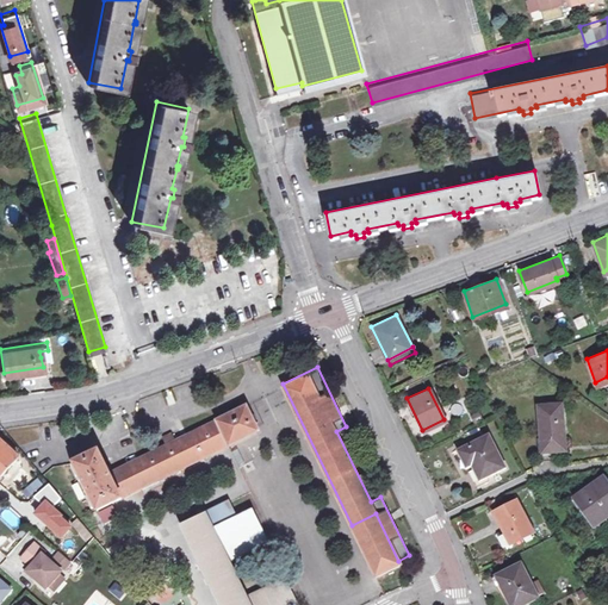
[(535,403),(540,449),(564,447),(559,401),(535,403)]
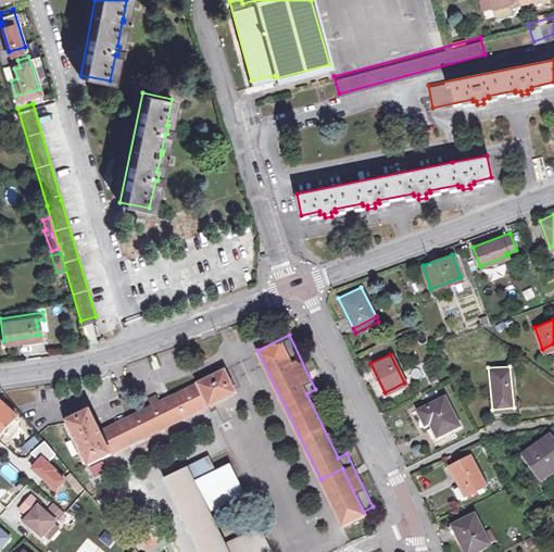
[(223,367),(160,398),(152,402),(99,428),(88,406),(66,418),(87,462),(234,389),(223,367)]
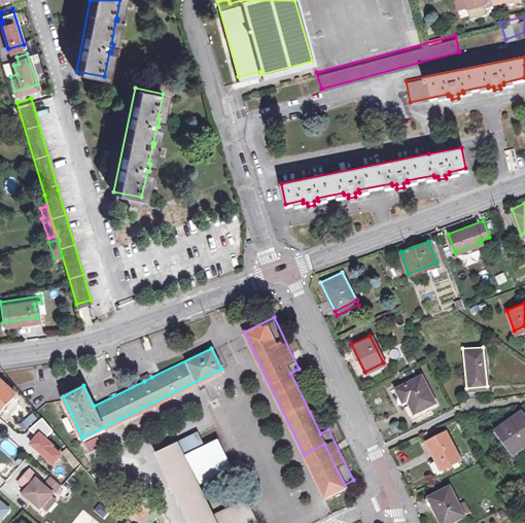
[(406,356),(409,361),(415,358),(412,352),(406,356)]
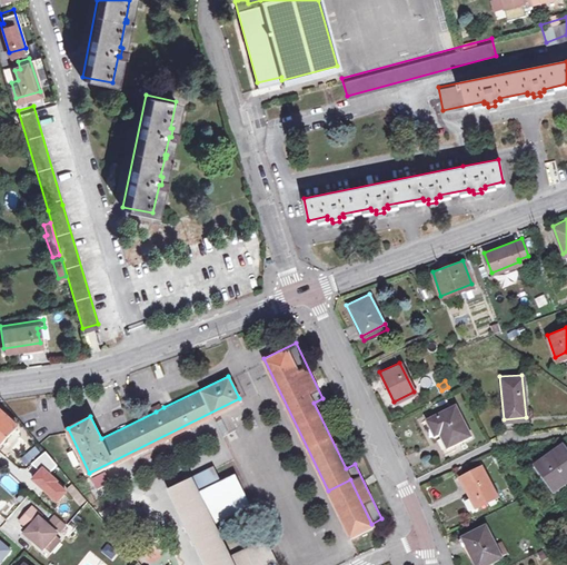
[(436,400),(438,406),(446,403),(444,397),(436,400)]
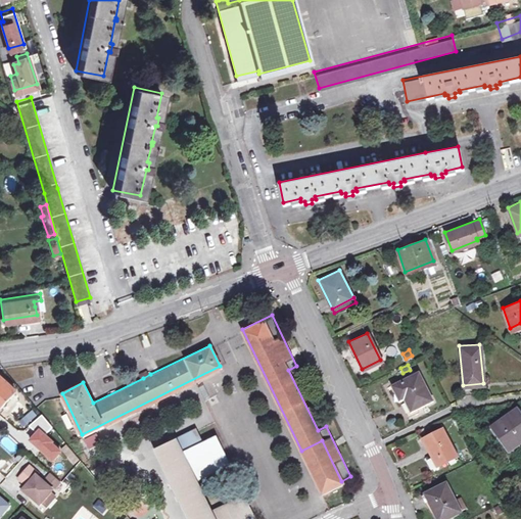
[(140,372),(143,378),(150,374),(147,368),(140,372)]
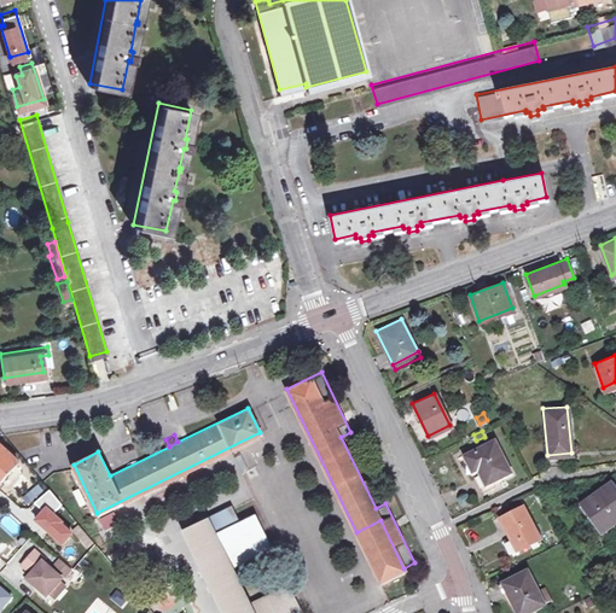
[(464,453),(482,490),(494,484),(492,478),(507,470),(493,438),(464,453)]
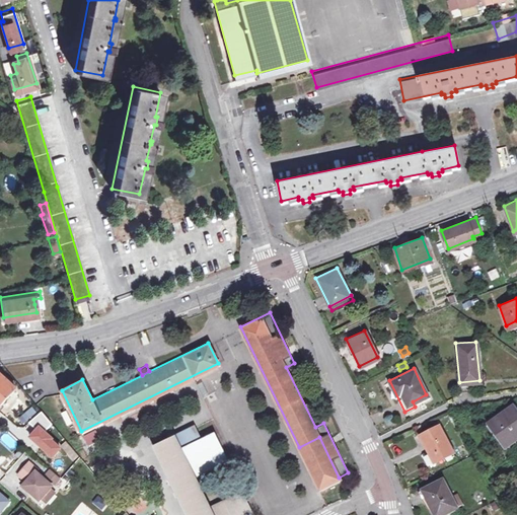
[(0,401),(14,386),(0,372),(0,401)]
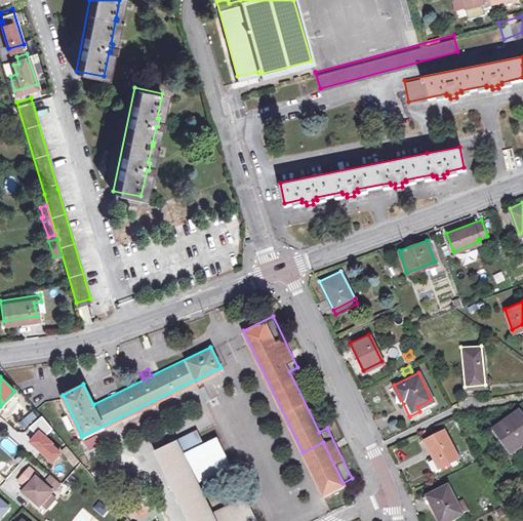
[(492,426),(510,450),(522,440),(522,421),(522,419),(522,416),(517,408),(492,426)]
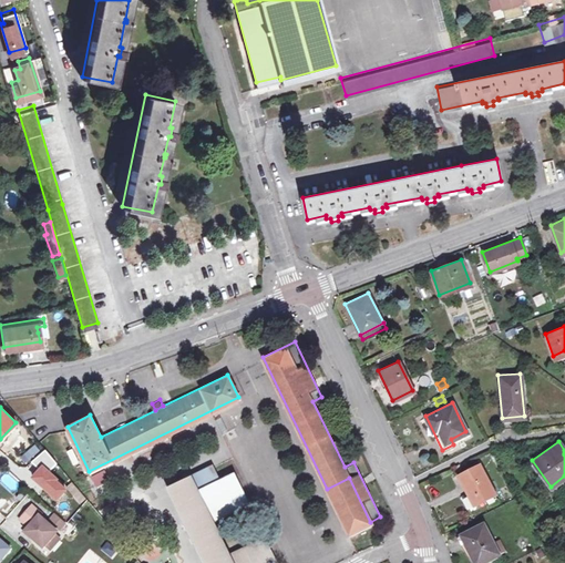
[(44,446),(30,458),(39,466),(32,474),(57,495),(64,485),(54,477),(57,474),(48,468),(55,459),(44,446)]
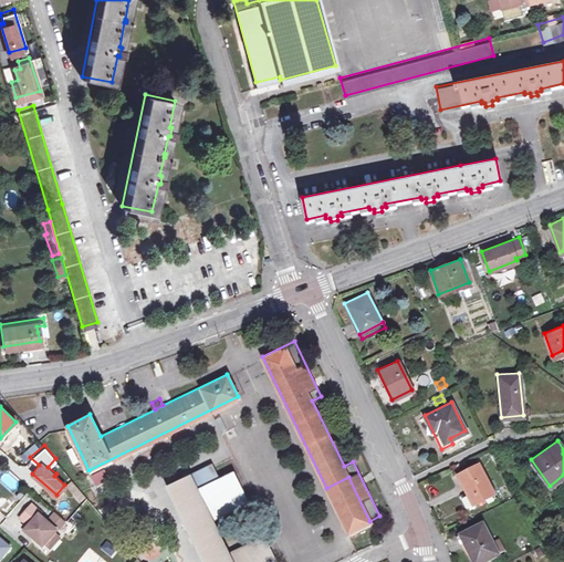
[(499,449),(501,457),(515,453),(512,445),(499,449)]
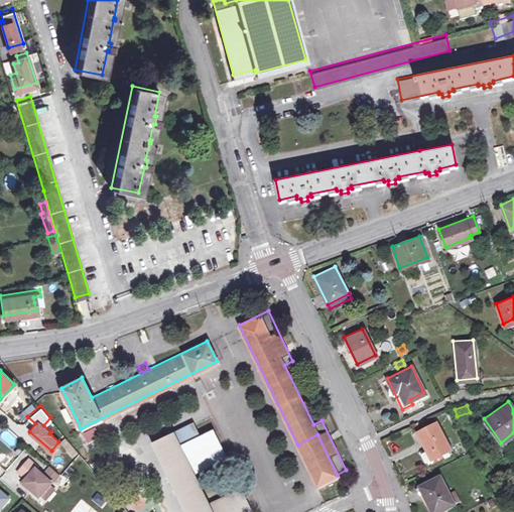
[(186,511),(238,511),(250,506),(240,486),(208,502),(188,464),(221,448),(205,414),(151,440),(186,511)]
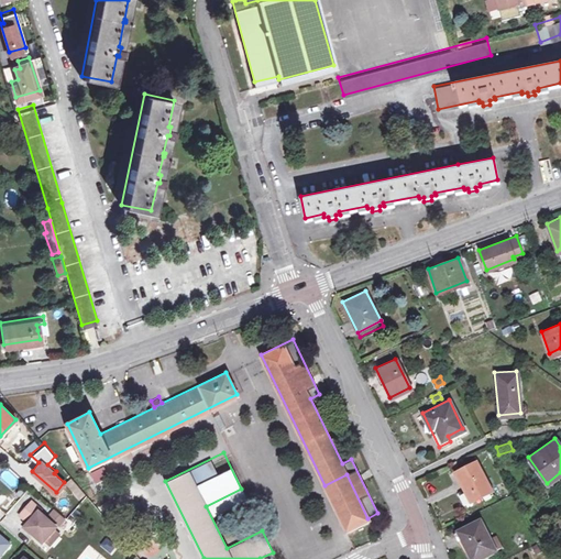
[(480,490),(488,485),(474,459),(454,470),(465,491),(470,499),(470,500),(482,493),(480,490)]
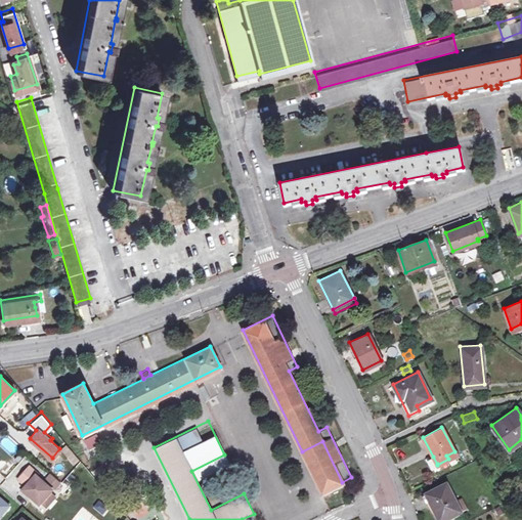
[(81,436),(85,446),(98,439),(94,429),(81,436)]
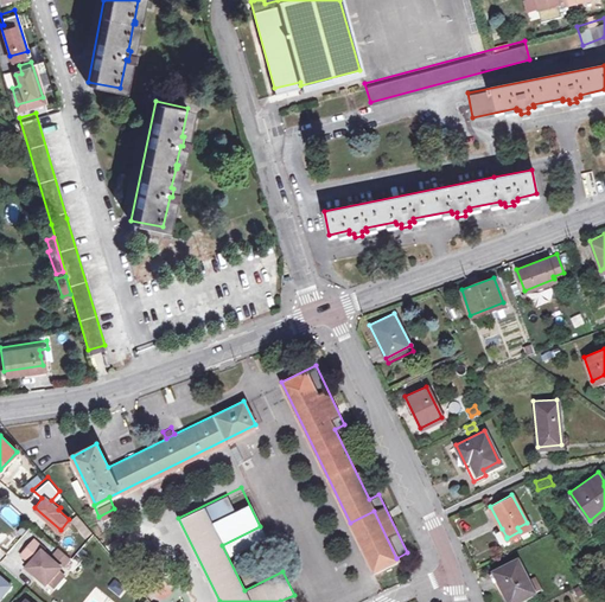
[(373,569),(396,558),(374,511),(350,523),(373,569)]
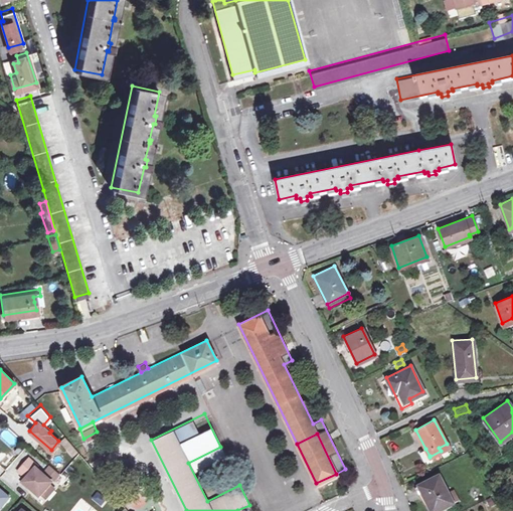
[(430,456),(425,449),(418,452),(422,460),(430,456)]
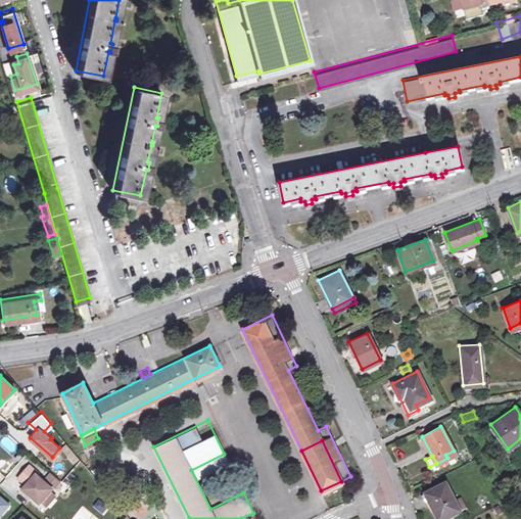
[(40,499),(49,488),(51,486),(35,472),(37,470),(29,463),(18,475),(26,482),(22,487),(38,502),(40,499)]
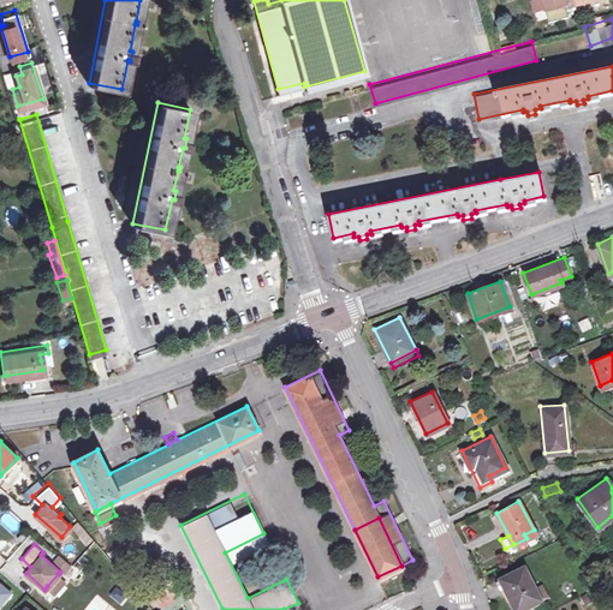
[(52,560),(64,569),(69,563),(58,554),(52,560)]
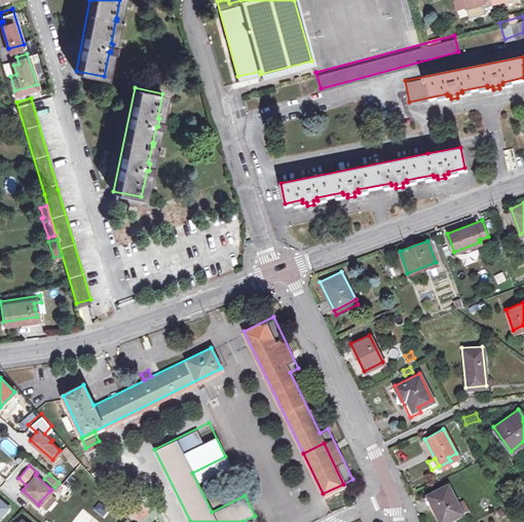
[(426,494),(440,521),(460,511),(447,484),(426,494)]
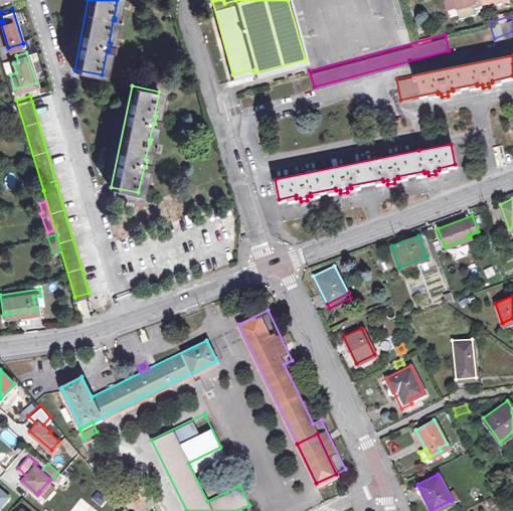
[(48,481),(39,491),(44,495),(52,485),(48,481)]
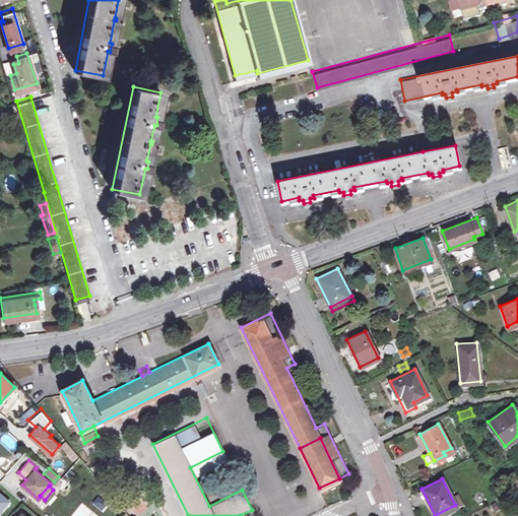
[(131,510),(143,508),(141,496),(129,499),(131,510)]
